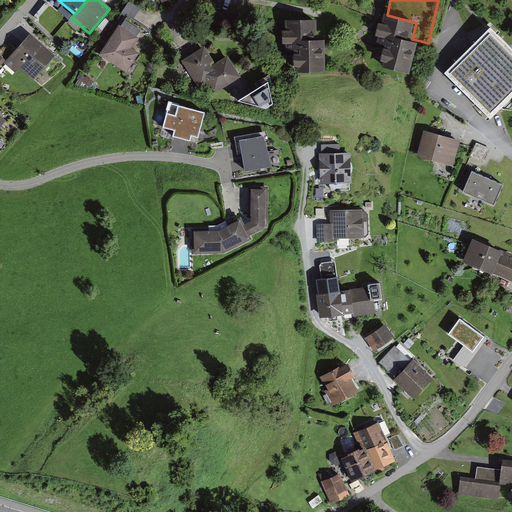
[(138,51),(150,33),(132,22),(140,9),(127,1),(121,11),(125,13),(105,44),(107,45),(120,25),(138,36),(131,47),(138,51)]
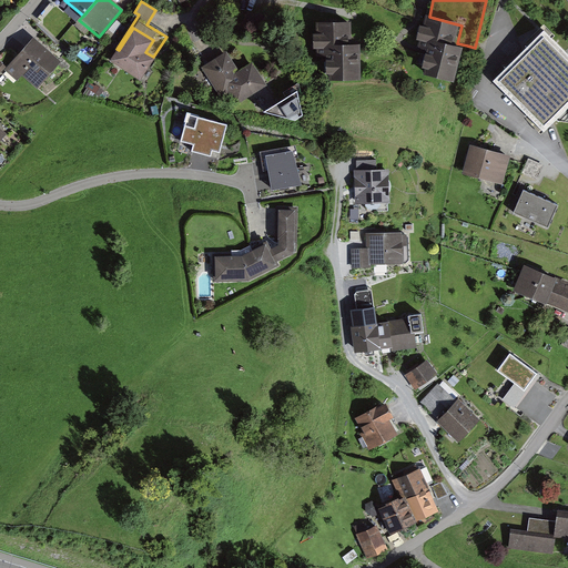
[(462,26),(429,17),(422,48),(434,50),(428,72),(458,80),(467,46),(457,43),(462,26)]
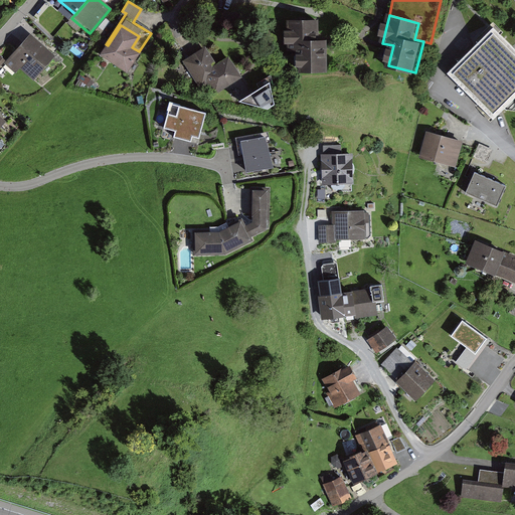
[(320,23),(290,22),(290,51),(300,51),(300,70),(329,70),(329,37),(320,37),(320,23)]
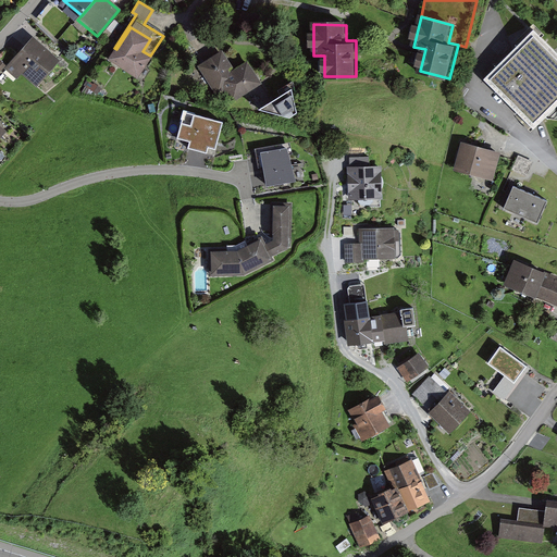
[(150,39),(131,27),(116,49),(111,58),(139,76),(151,57),(150,56),(143,51),(150,39)]
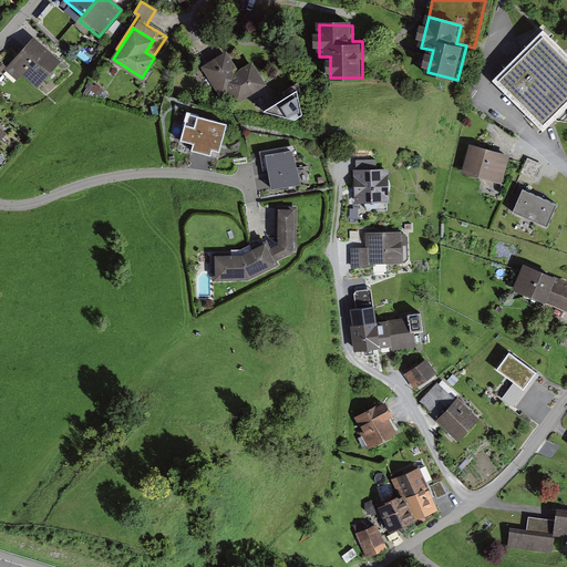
[(566,113),(566,49),(546,28),(493,80),(546,134),(566,113)]
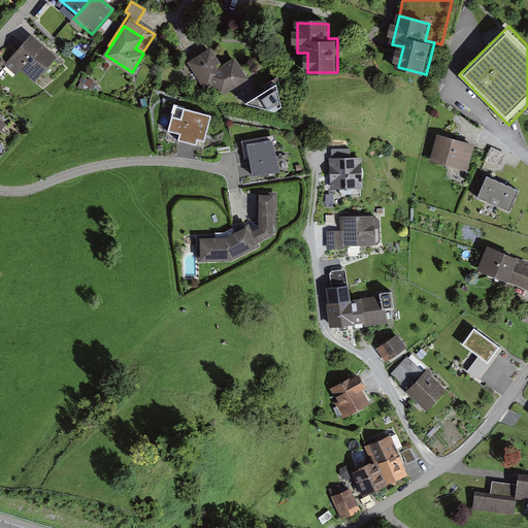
[(8,68),(17,74),(20,70),(34,81),(56,57),(33,38),(8,68)]
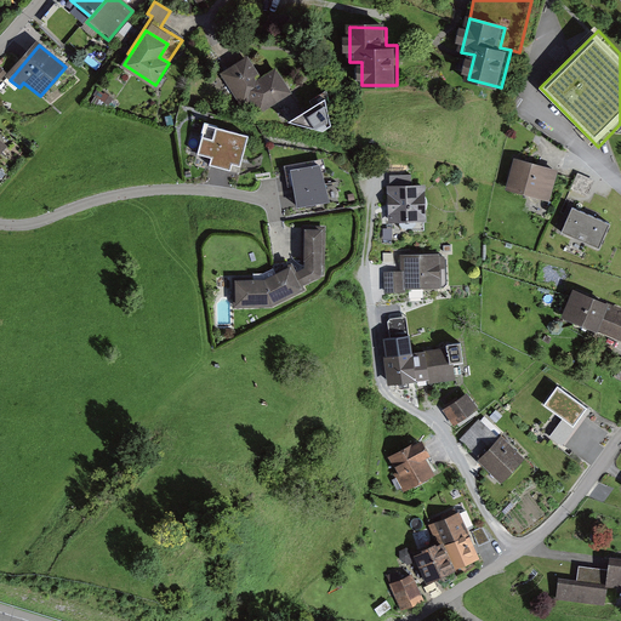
[(250,60),(218,75),(234,107),(254,97),(261,110),(291,95),(278,68),(260,77),(250,60)]
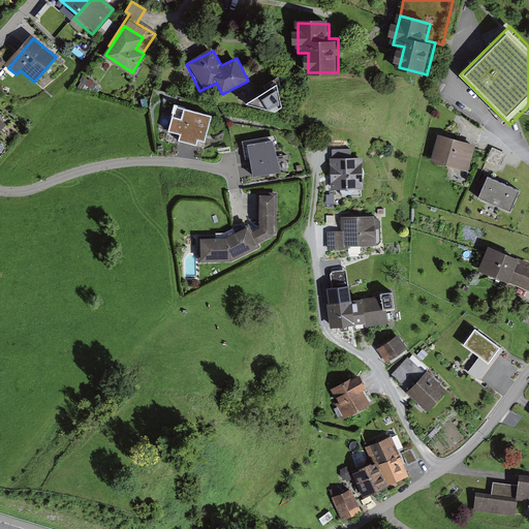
[(275,78),(261,84),(265,91),(254,96),(262,114),(287,102),(275,78)]
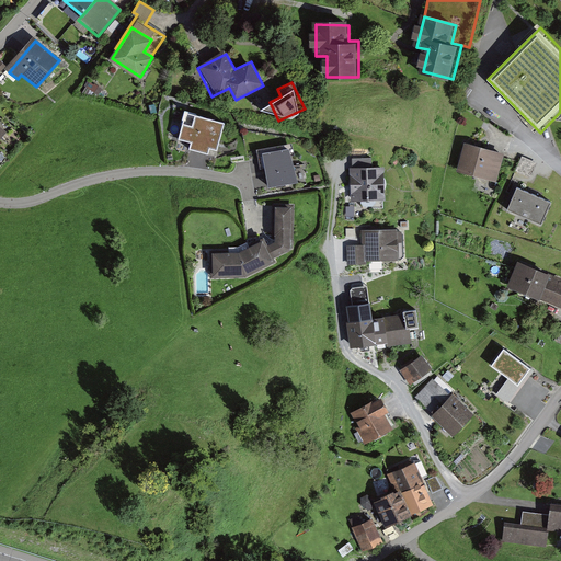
[(228,124),(187,113),(180,139),(193,142),(191,150),(218,158),(228,124)]
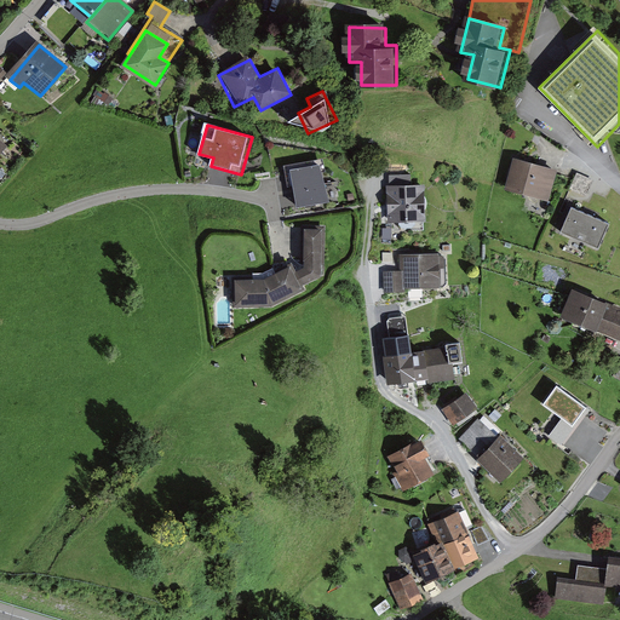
[(560,172),(517,161),(509,190),(552,201),(560,172)]
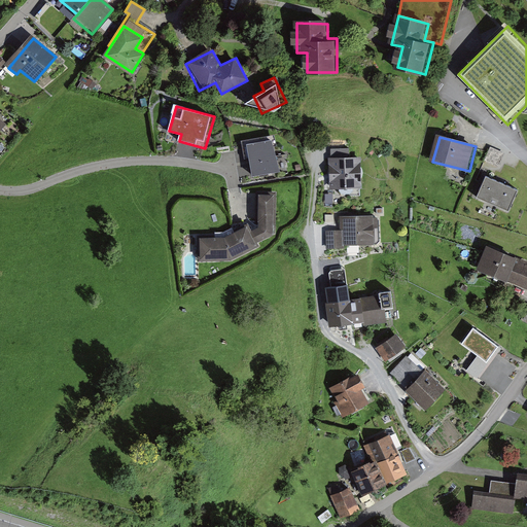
[(251,156),(253,176),(282,172),(275,147),(277,146),(276,138),(243,142),(245,157),(251,156)]
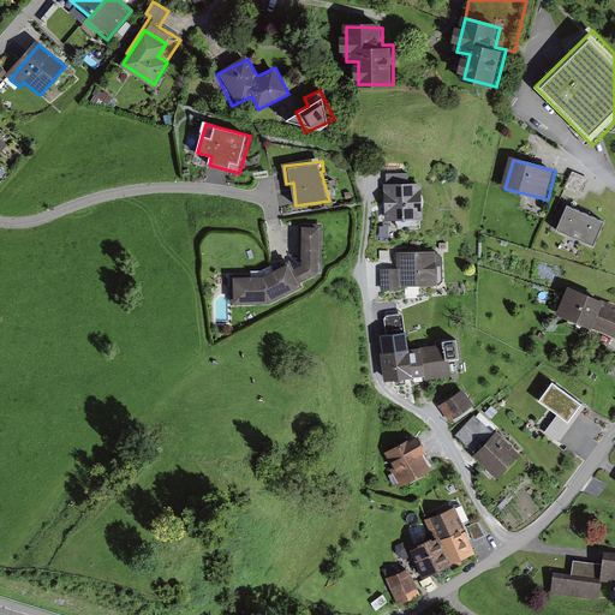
[(411,173),(384,174),(386,222),(401,221),(401,230),(422,228),(421,185),(411,185),(411,173)]
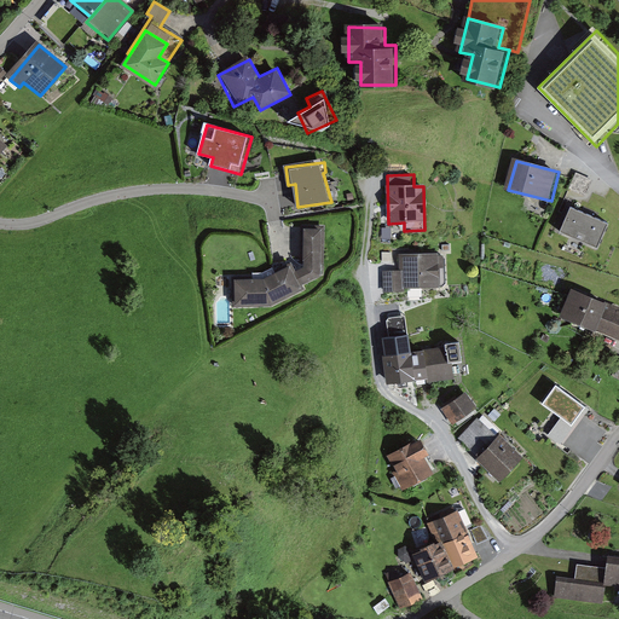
[(594,183),(577,177),(571,192),(588,198),(594,183)]
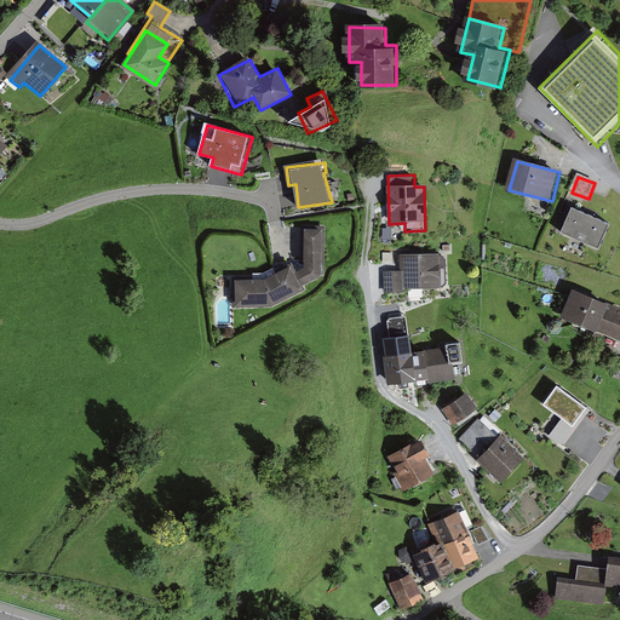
[(612,224),(572,208),(563,233),(602,248),(612,224)]
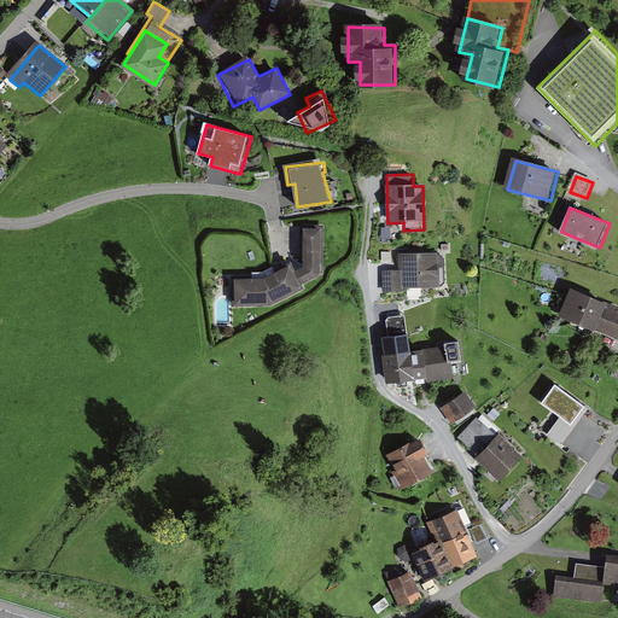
[(324,228),(302,228),(302,252),(307,252),(307,264),(296,272),(302,283),(324,269),(324,228)]
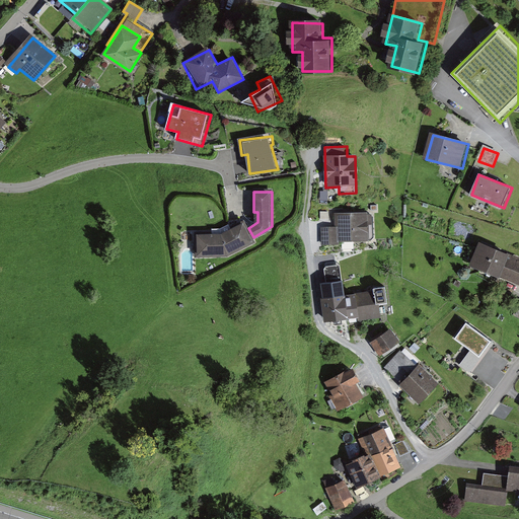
[(322,223),(323,246),(340,246),(340,239),(369,238),(368,213),(337,213),(338,223),(322,223)]
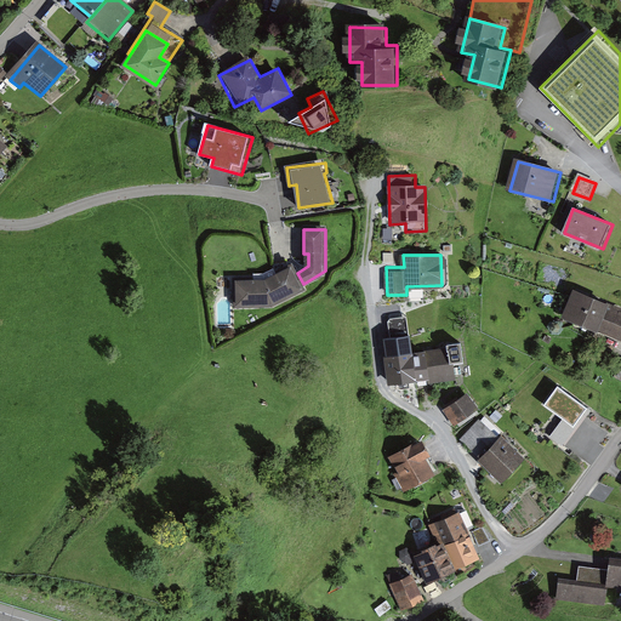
[(267,280),(235,280),(237,307),(273,305),(306,289),(303,284),(297,273),(294,266),(267,280)]
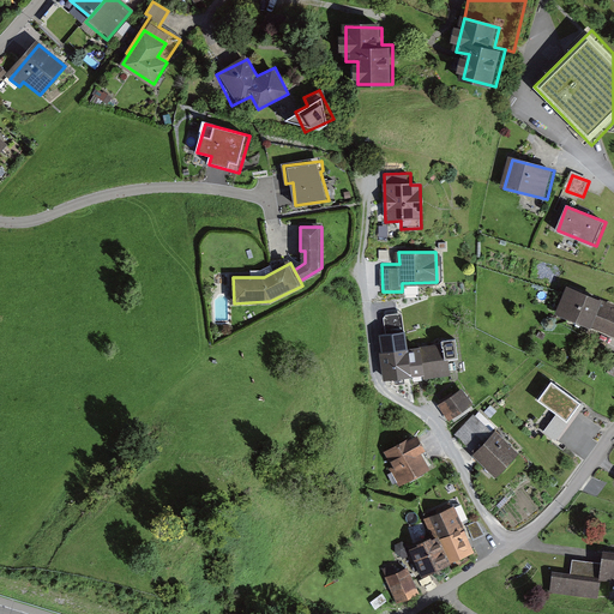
[(613,311),(608,308),(611,301),(572,284),(560,313),(613,335),(613,311)]
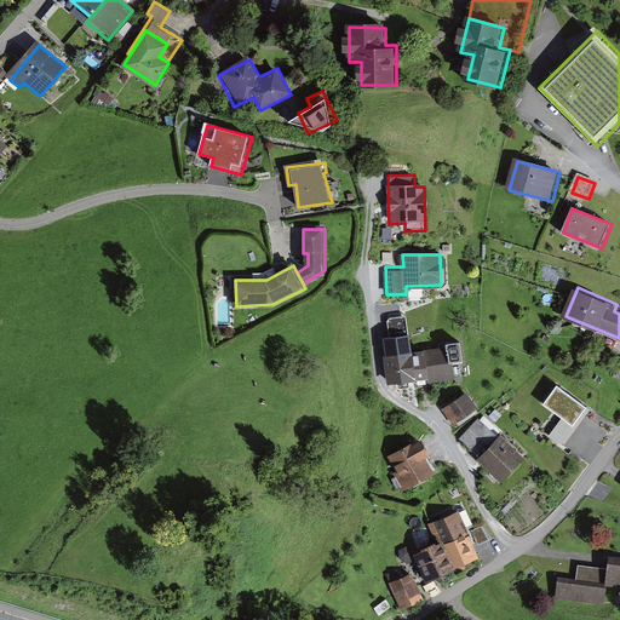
[(385,338),(388,354),(408,351),(415,350),(413,334),(385,338)]
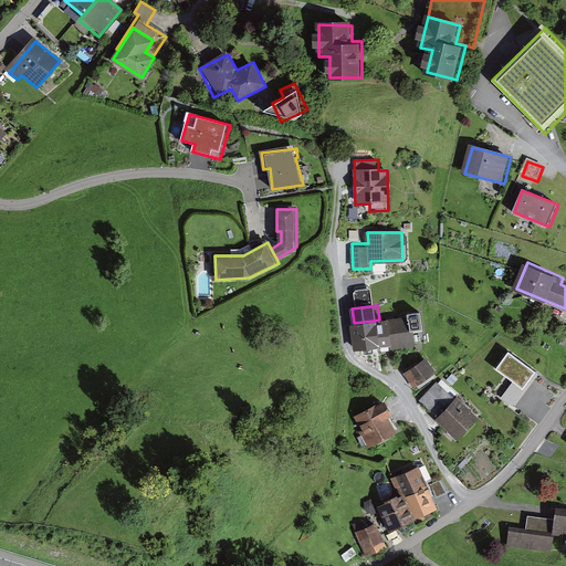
[(423,331),(420,310),(409,312),(409,315),(379,320),(373,321),(376,343),(391,341),(392,348),(416,345),(413,332),(423,331)]
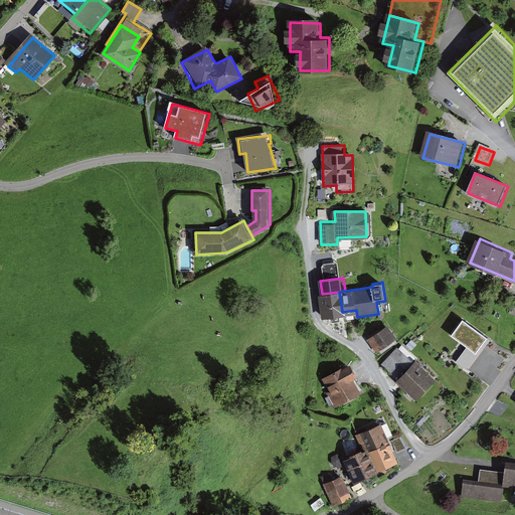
[(322,315),(342,312),(339,292),(322,294),(319,295),(322,315)]
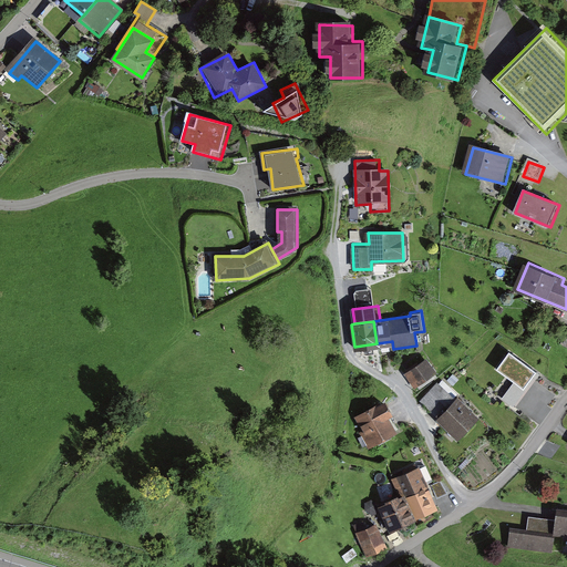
[(509,351),(496,370),(511,380),(525,390),(538,371),(509,351)]
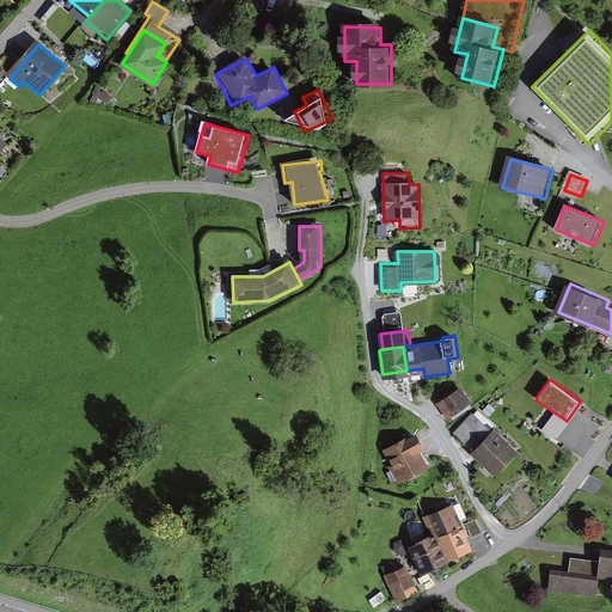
[(461,389),(439,402),(448,418),(471,404),(461,389)]
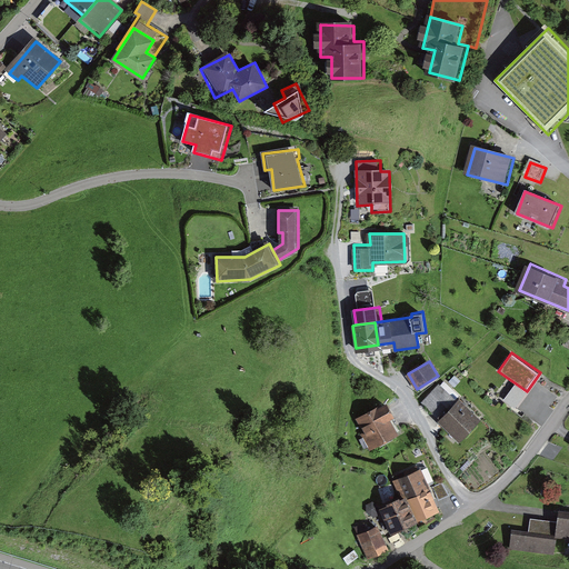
[(512,381),(502,397),(517,407),(527,391),(512,381)]
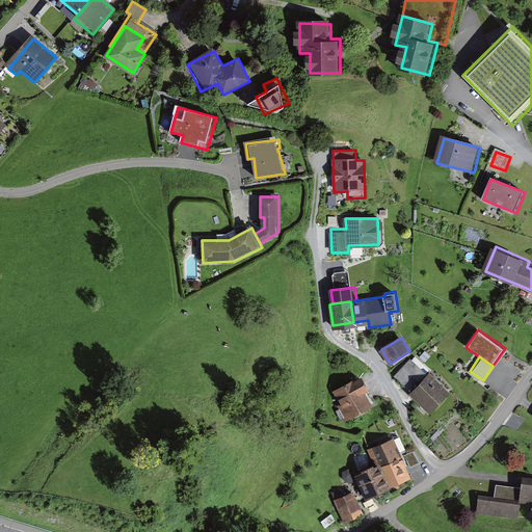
[(432,377),(411,360),(395,379),(404,388),(413,377),(424,387),(432,377)]
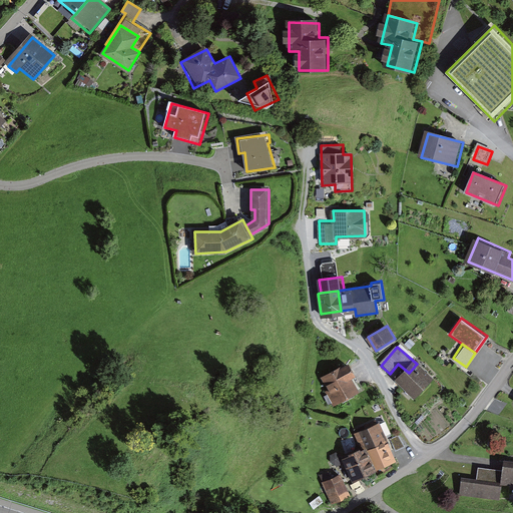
[(353,363),(323,378),(336,404),(360,392),(353,378),(359,375),(353,363)]
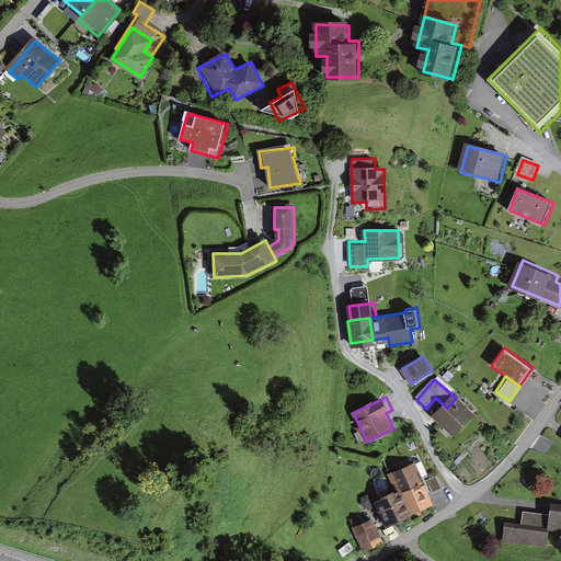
[(447,408),(437,419),(458,435),(476,414),(456,398),(447,408)]
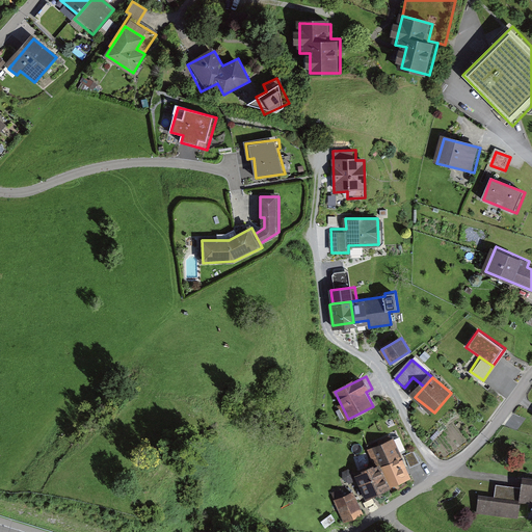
[(384,463),(392,485),(413,478),(404,455),(410,453),(405,436),(398,433),(384,437),(386,444),(375,447),(381,464),(384,463)]
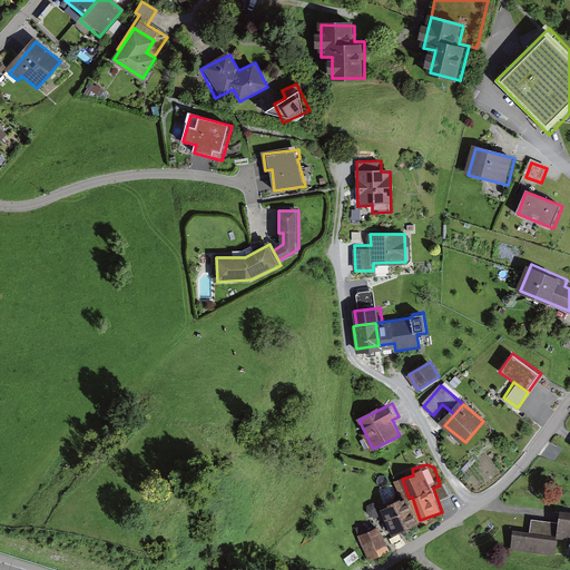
[(411,498),(382,508),(386,519),(389,518),(395,537),(421,528),(411,498)]
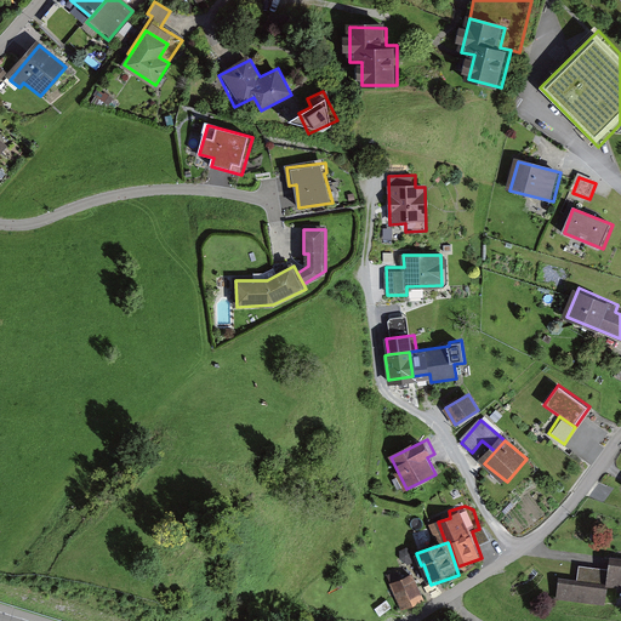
[(558,577),(556,600),(605,607),(607,588),(620,590),(620,559),(610,558),(609,570),(581,567),(579,580),(558,577)]
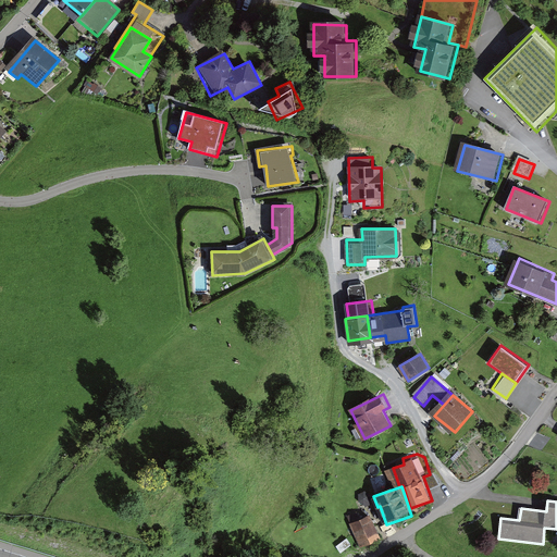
[(371,515),(353,522),(362,545),(381,537),(371,515)]
